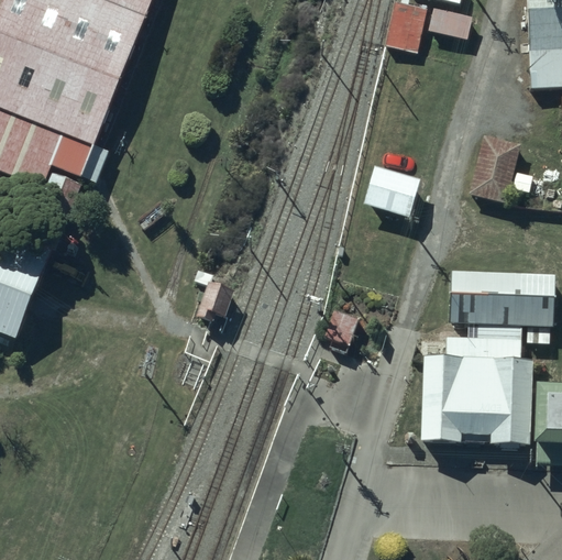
[(1,0),(0,3),(0,107),(94,145),(151,0),(1,0)]
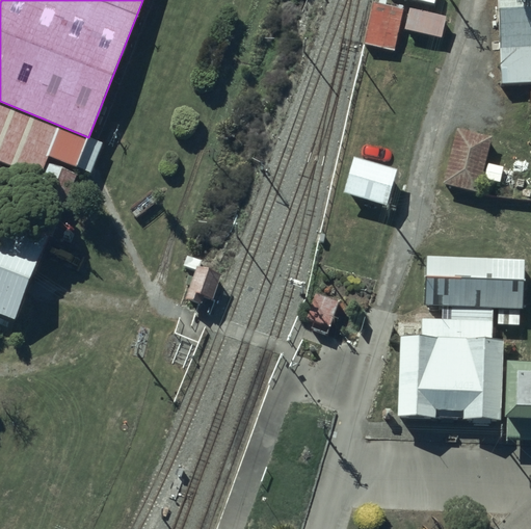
[(408,0),(407,4),(432,10),(434,0),(408,0)]
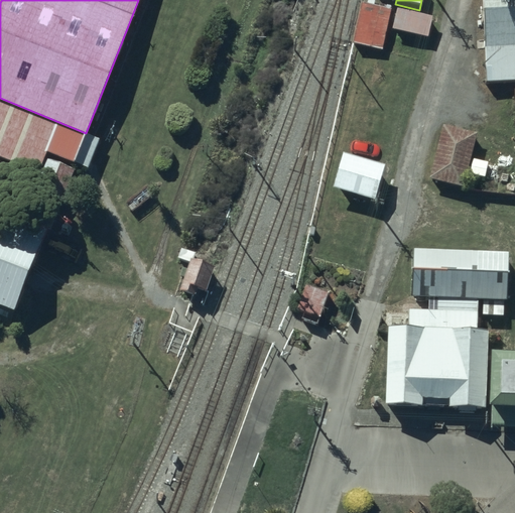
[(481,0),(486,79),(499,79),(514,78),(514,77),(514,0),(481,0)]
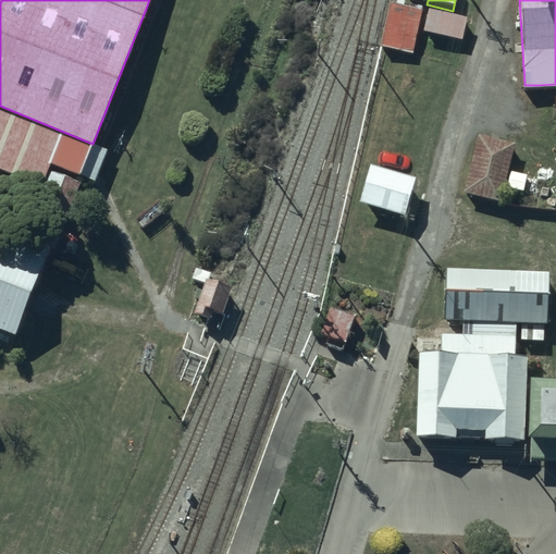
[(422,12),(390,4),(380,50),(412,58),(422,12)]
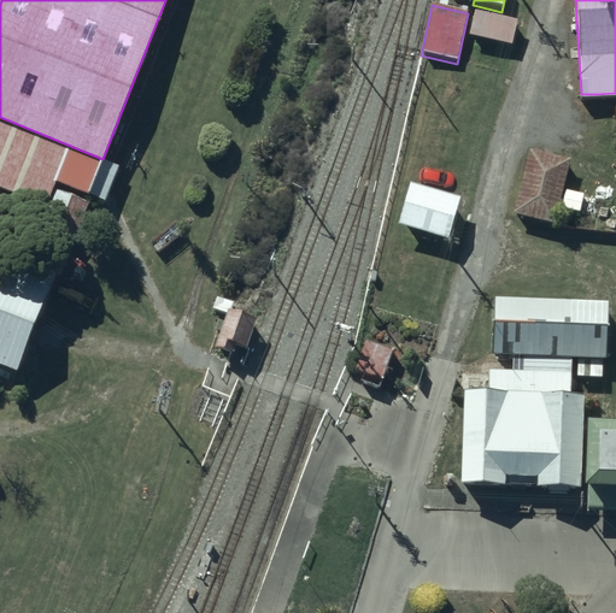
[(517,27),(474,15),(468,39),(511,49),(517,27)]
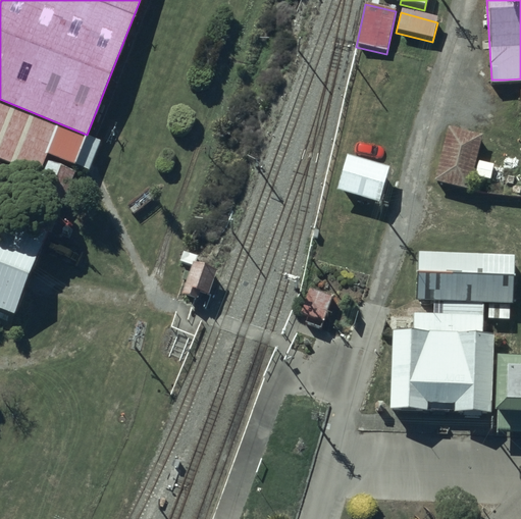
[(101,141),(87,135),(0,99),(0,160),(37,175),(45,155),(73,166),(89,172),(101,141)]
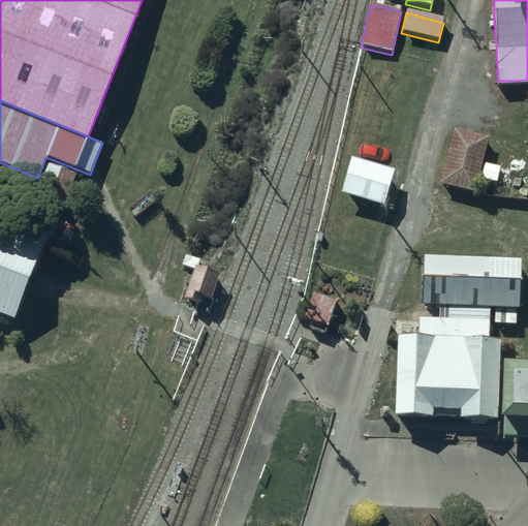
[(491,140),(455,130),(441,184),(477,193),(491,140)]
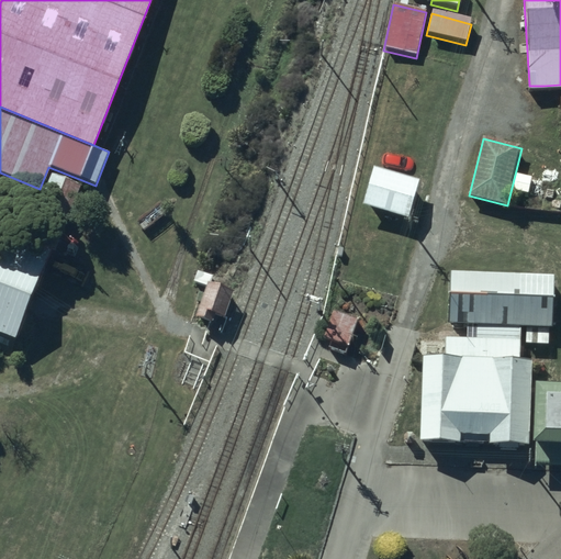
[(0,331),(17,337),(79,179),(48,167),(40,189),(21,236),(0,226),(0,331)]
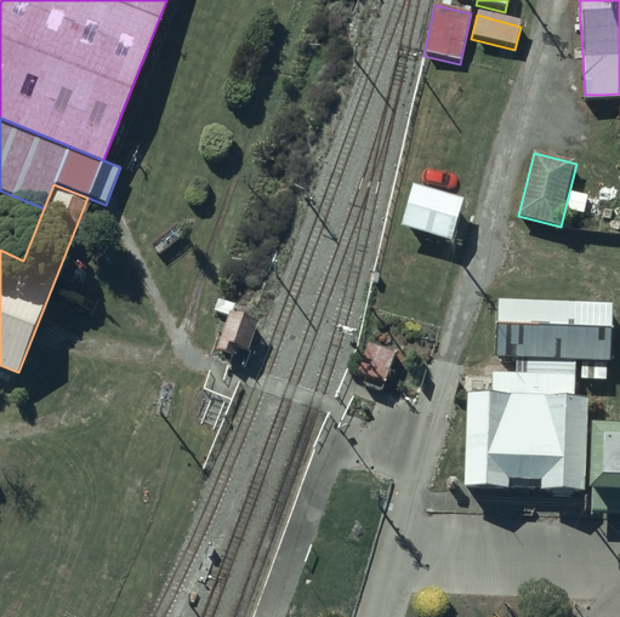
[(459,205),(417,193),(407,232),(448,243),(459,205)]
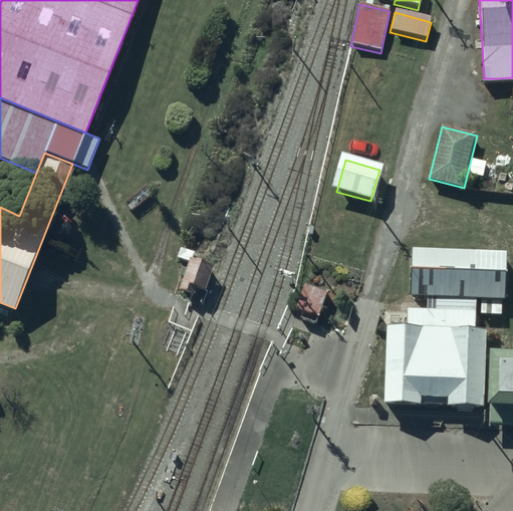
[(507,249),(412,246),(410,294),(436,295),(476,296),(505,297),(507,249)]
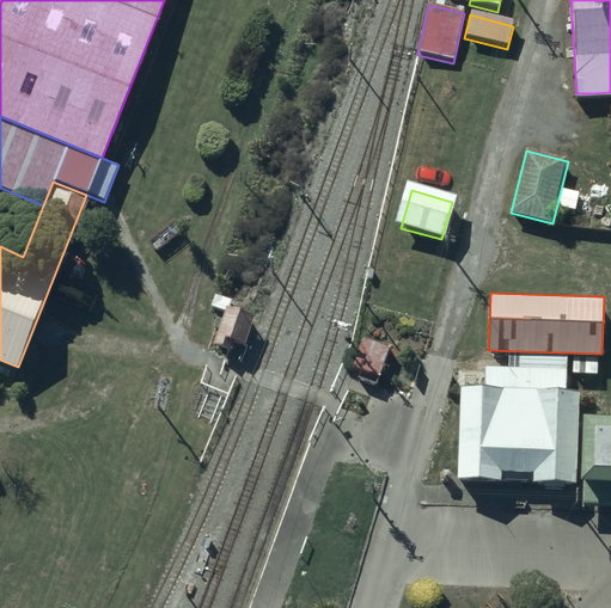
[(256,314),(227,304),(212,342),(230,349),(233,341),(244,345),(256,314)]
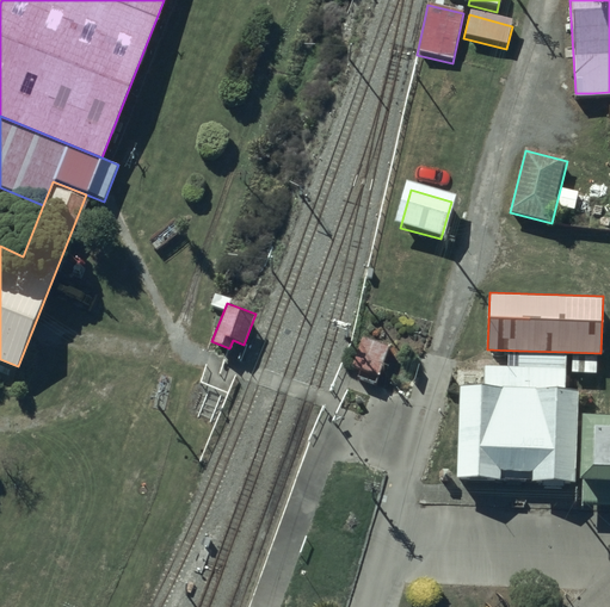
[(393,350),(367,339),(357,363),(384,372),(393,350)]
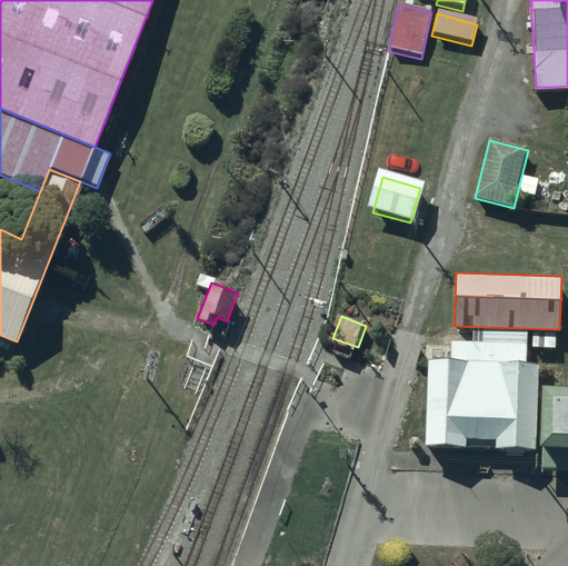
[(451,339),(450,359),(526,363),(527,328),(482,327),(482,340),(451,339)]
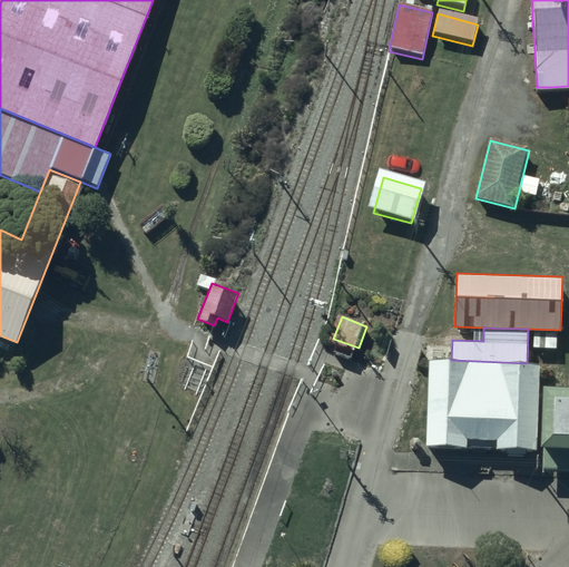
[(451,360),(429,359),(425,446),(466,447),(466,442),(496,443),(496,448),(536,449),(539,363),(527,363),(451,360)]
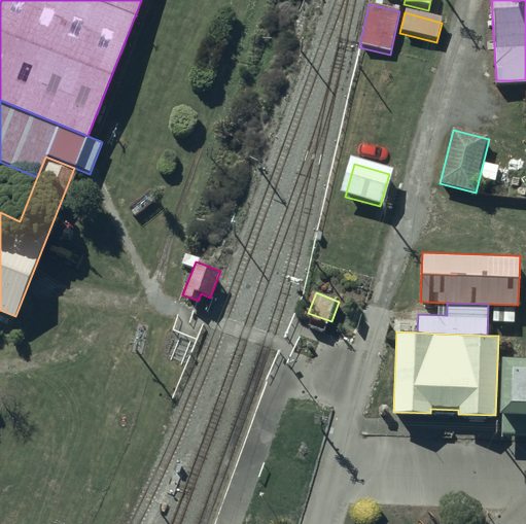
[(525,369),(503,369),(502,416),(502,421),(525,422),(525,369)]
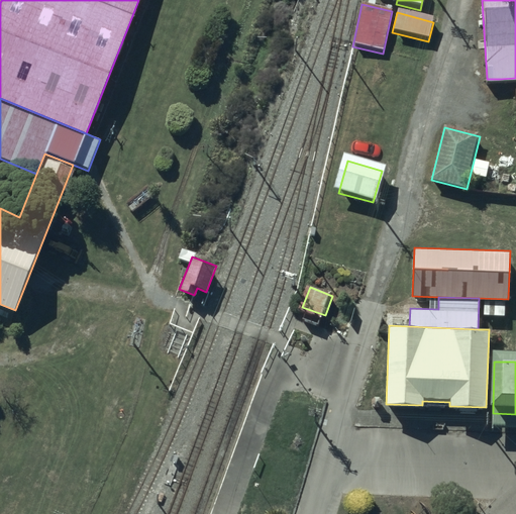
[(249,501),(243,499),(239,508),(246,511),(249,501)]
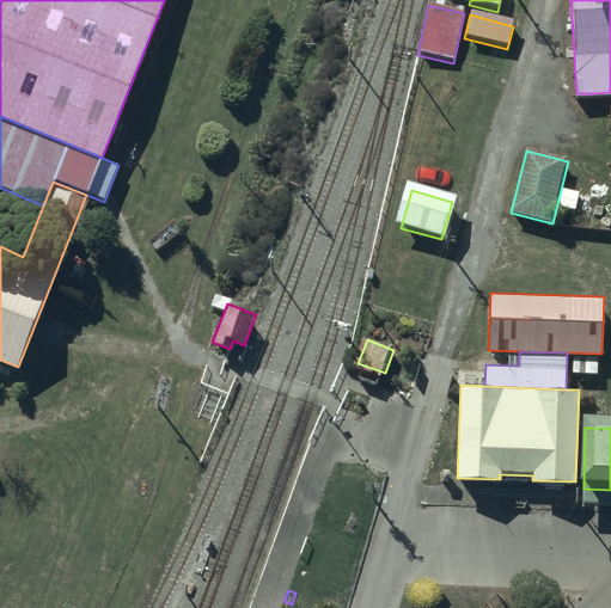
All buildings are outlined.
